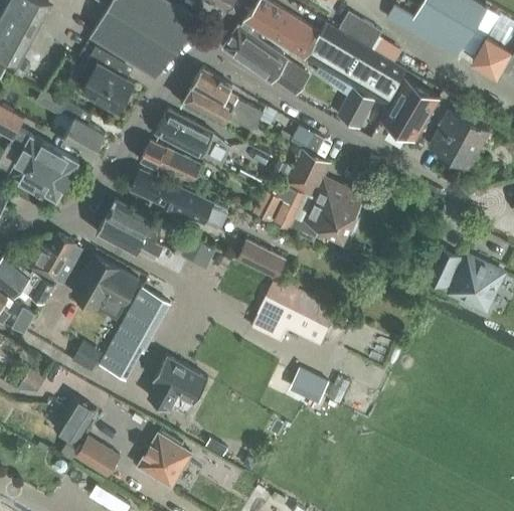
[(28,51),(23,49),(48,1),(45,0),(0,0),(0,60),(18,70),(28,51)]
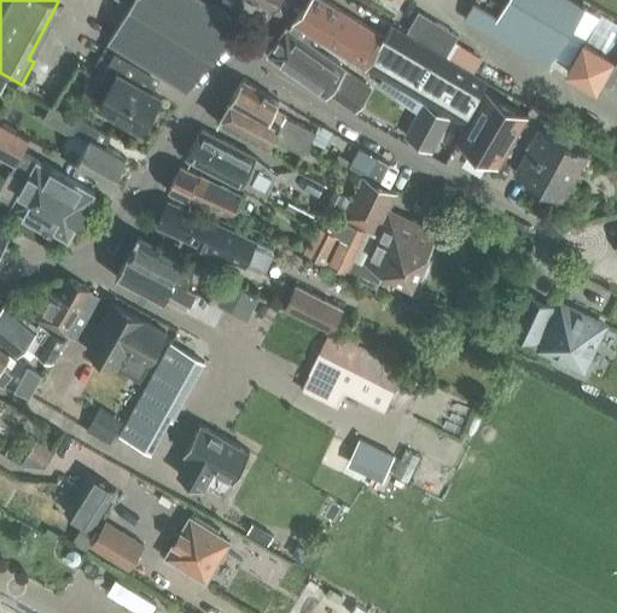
[(187,92),(244,27),(199,0),(120,0),(132,7),(110,45),(187,92)]
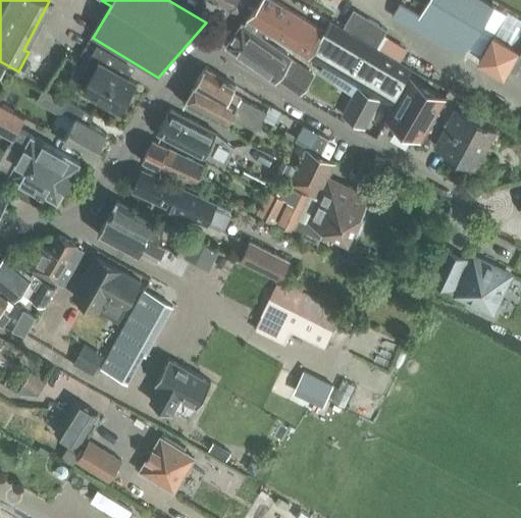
[(210,0),(229,11),(239,0),(210,0)]
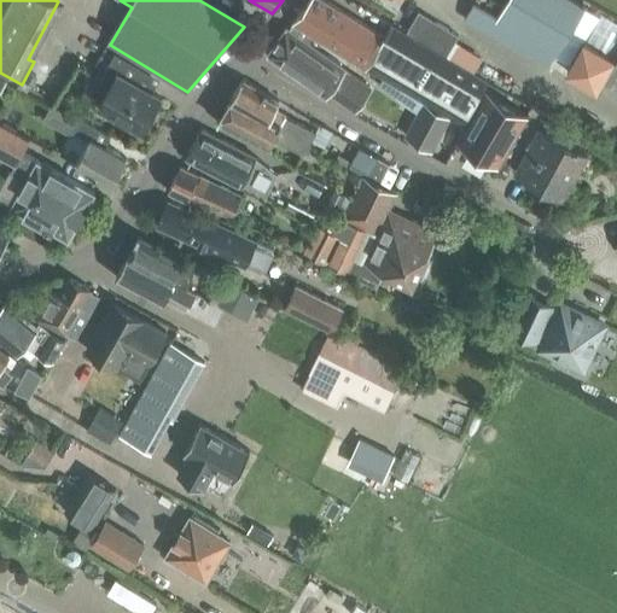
[(384,40),(318,0),(309,0),(295,27),(377,77),(384,80),(463,127),(464,127),(483,93),(488,85),(473,76),(446,59),(423,46),(412,39),(391,28),(384,40)]
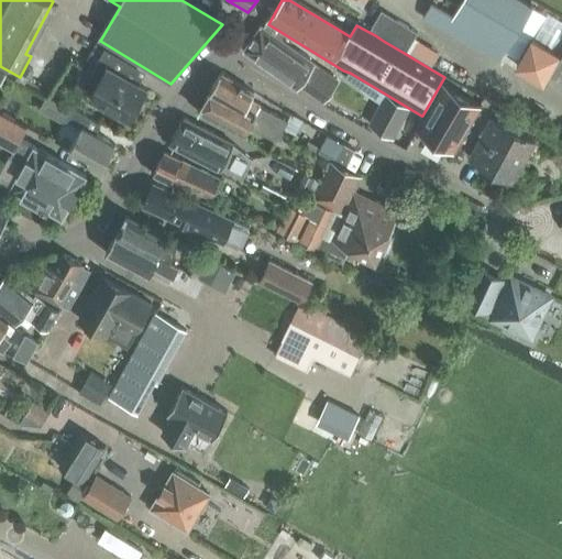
[(422,21),(496,63),(528,8),(515,0),(463,0),(452,20),(431,7),(422,21)]
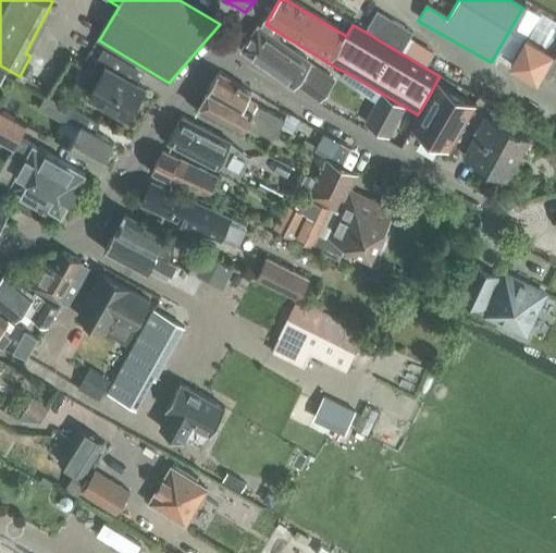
[(392,23),(381,41),(402,53),(409,40),(412,35),(392,23)]
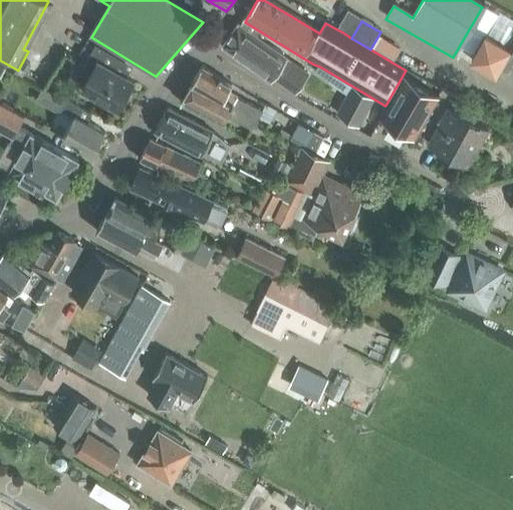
[(223,49),(271,82),(287,60),(238,26),(223,49)]
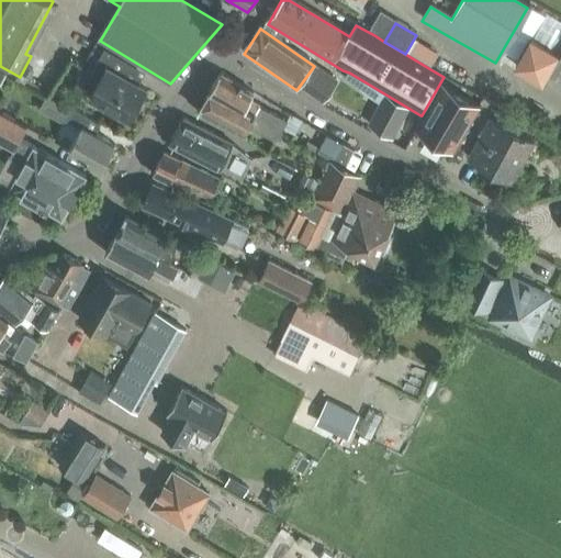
[(413,41),(405,54),(430,69),(439,56),(413,41)]
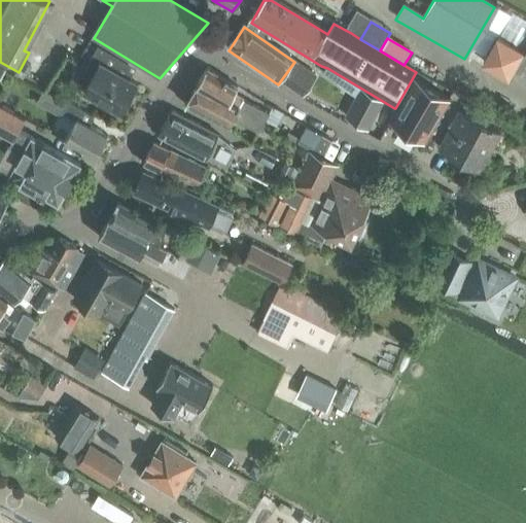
[(485,65),(506,77),(522,49),(500,38),(485,65)]
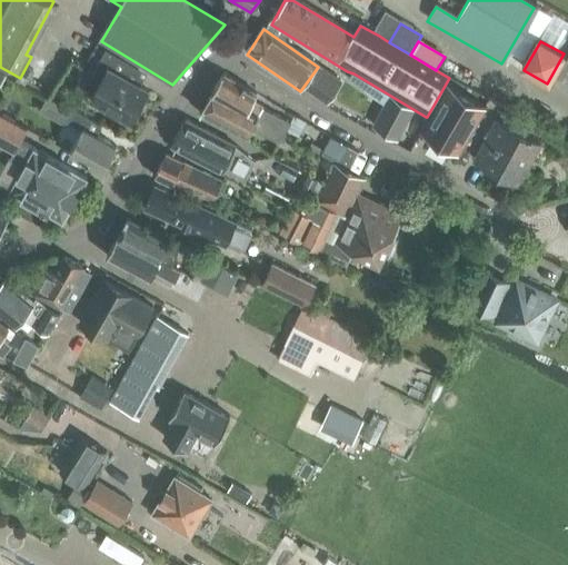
[(147,92),(131,83),(139,70),(116,58),(106,52),(92,77),(102,82),(92,100),(131,121),(147,92)]
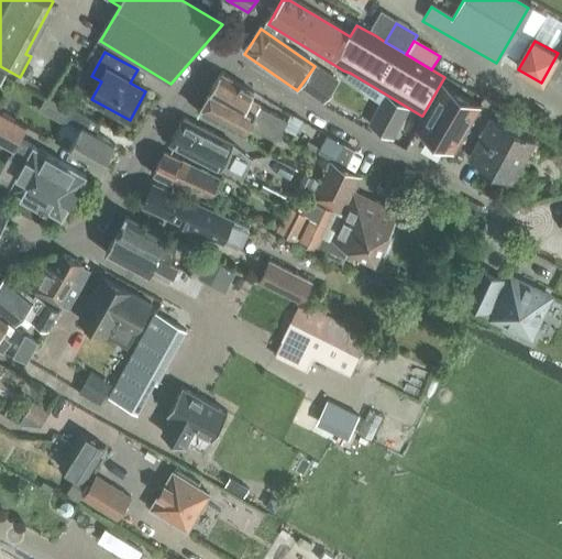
[(561,57),(548,83),(561,90),(561,57)]
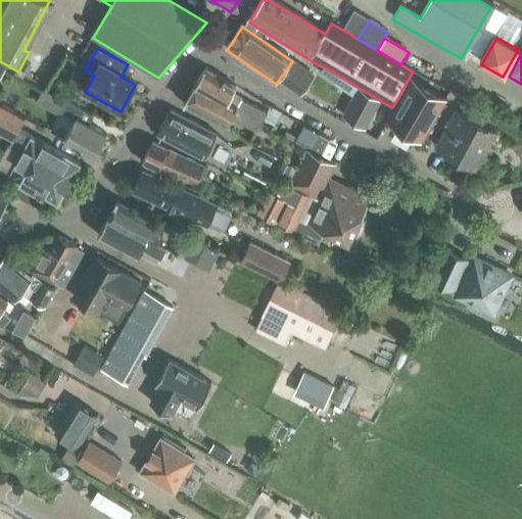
[(294,96),(298,98),(313,77),(292,61),(276,84),(294,96)]
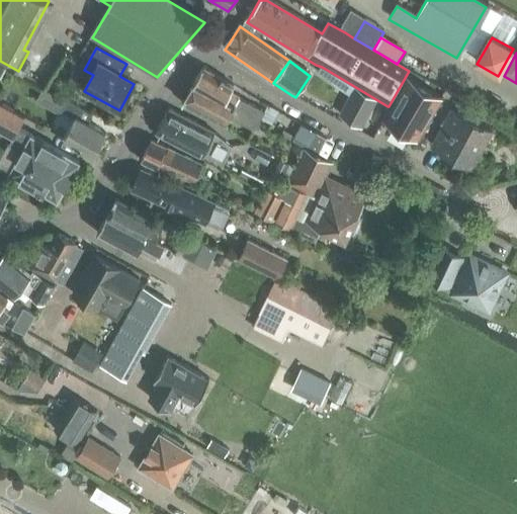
[(24,63),(20,70),(27,73),(30,66),(24,63)]
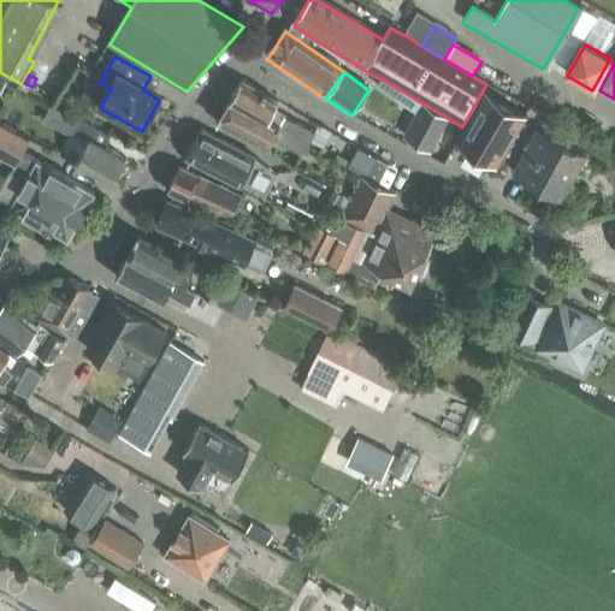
[(241,82),(230,102),(279,128),(285,118),(273,112),(278,104),(241,82)]
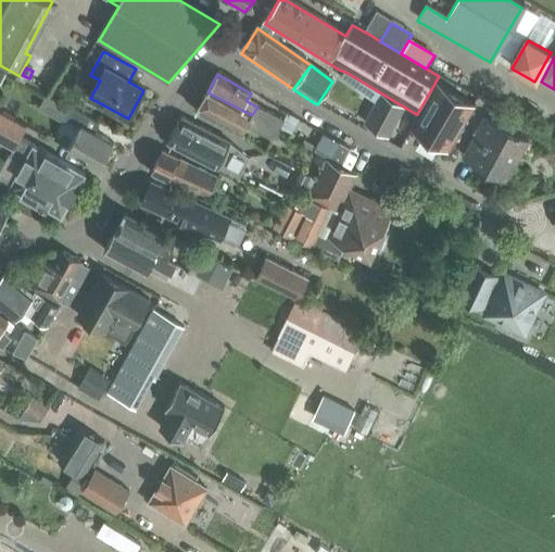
[(475,108),(434,84),(417,114),(421,116),(412,133),(448,153),(475,108)]
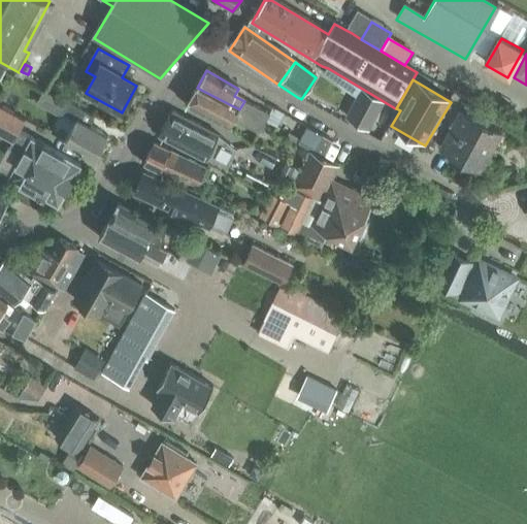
[(197,88),(186,107),(230,130),(234,123),(260,136),(270,116),(244,101),(239,109),(197,88)]
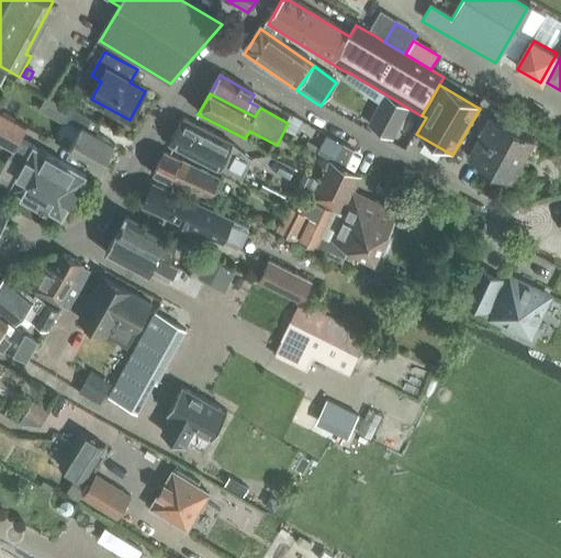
[(408,111),(384,97),(368,127),(393,141),(408,111)]
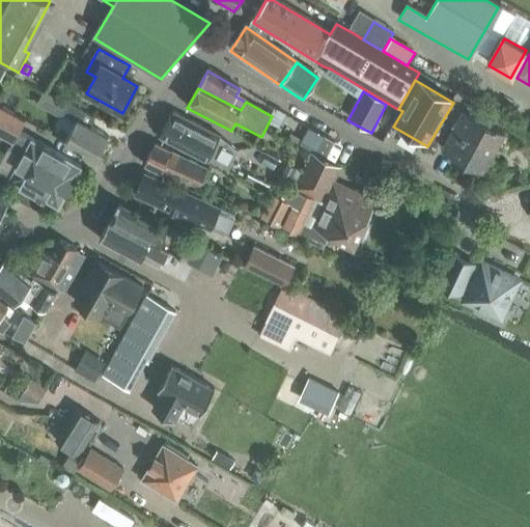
[(95,161),(108,139),(90,129),(95,119),(68,104),(66,107),(45,94),(38,106),(61,119),(63,116),(78,125),(66,144),(95,161)]
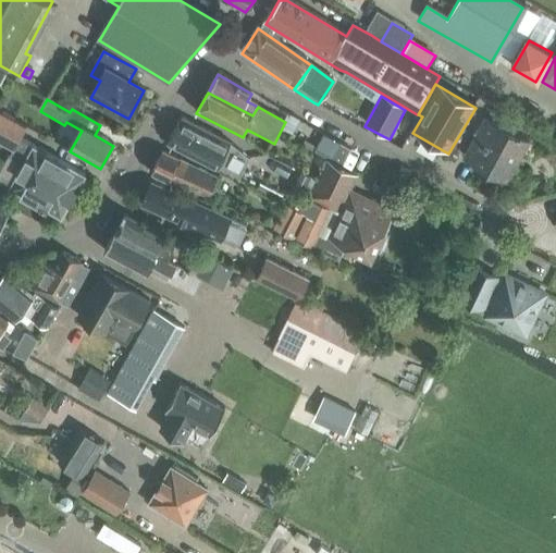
[(515,118),(495,107),(490,115),(509,126),(515,118)]
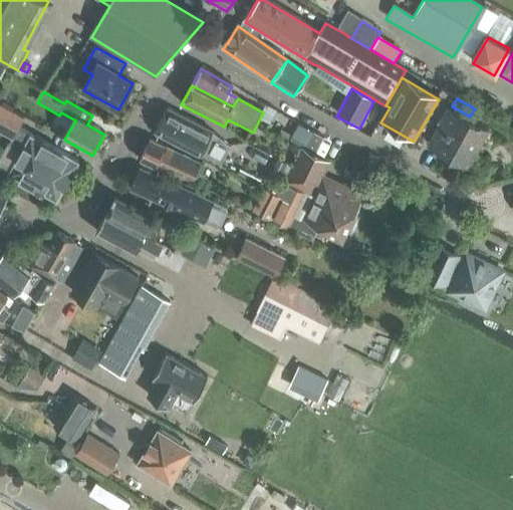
[(58,201),(79,163),(19,130),(25,117),(0,103),(0,131),(13,139),(0,161),(0,169),(9,174),(58,201)]
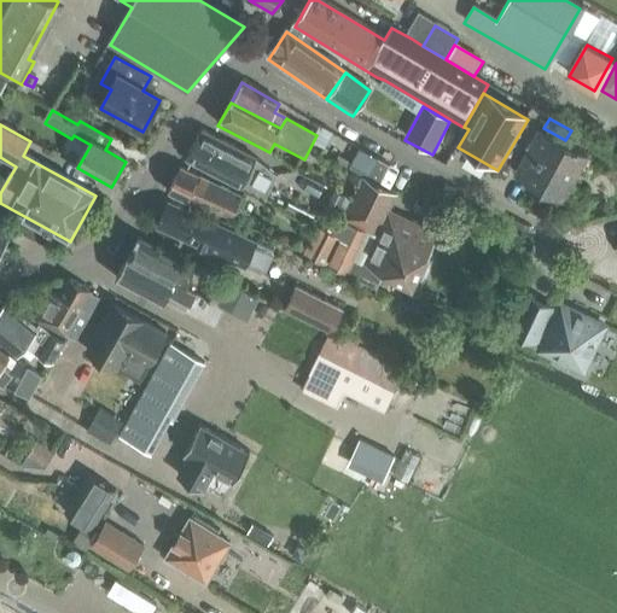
[(563,202),(587,157),(578,153),(578,151),(574,150),(541,133),(516,176),(563,202)]
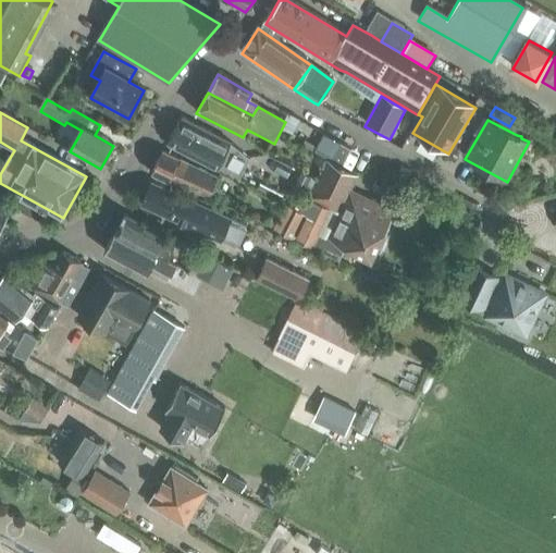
[(183,121),(169,146),(239,182),(248,166),(231,145),(183,121)]
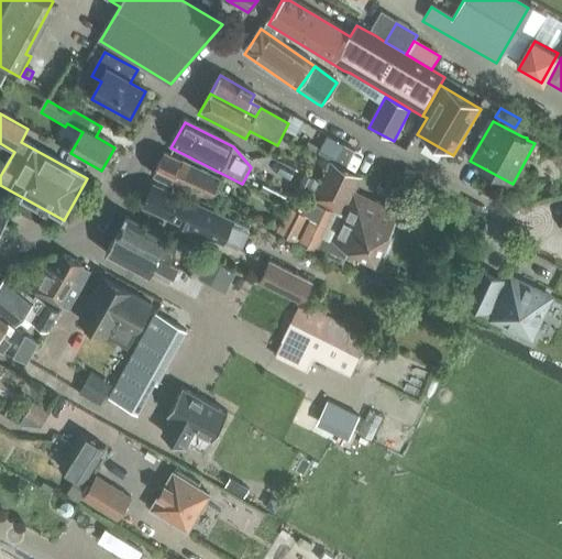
[(354,154),(342,146),(332,164),(345,171),(354,154)]
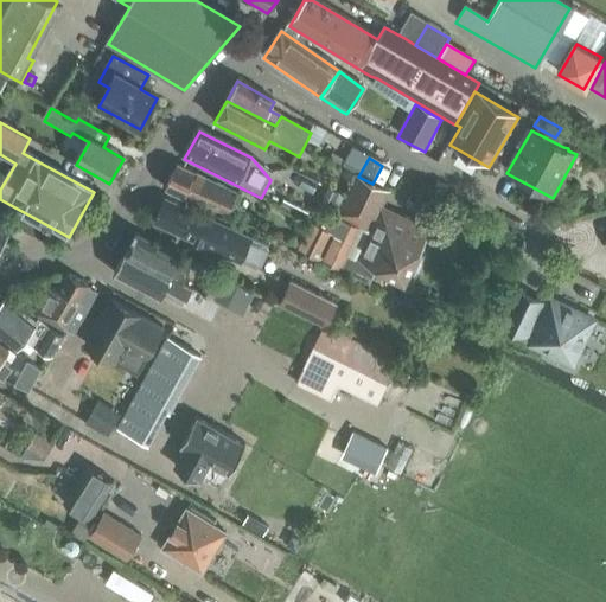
[(166,191),(168,192),(186,200),(187,197),(228,218),(238,196),(179,167),(166,191)]
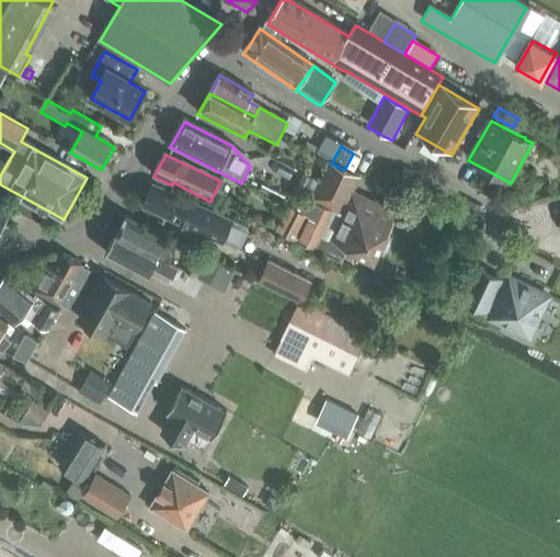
[(360,178),(329,163),(311,202),(335,213),(341,215),(330,240),(375,262),(398,214),(353,193),(360,178)]
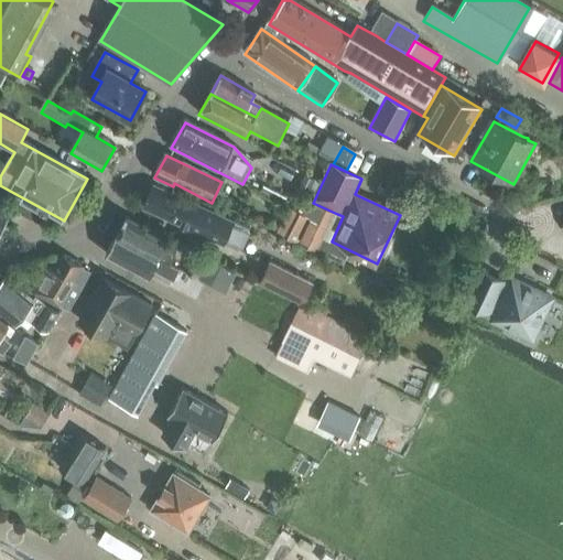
[(301,187),(311,193),(316,183),(305,178),(301,187)]
